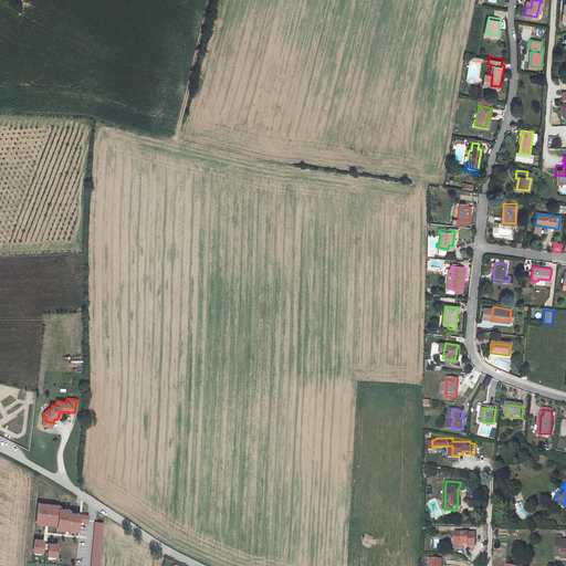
[(513,507),(524,520),(531,513),(521,501),(513,507)]
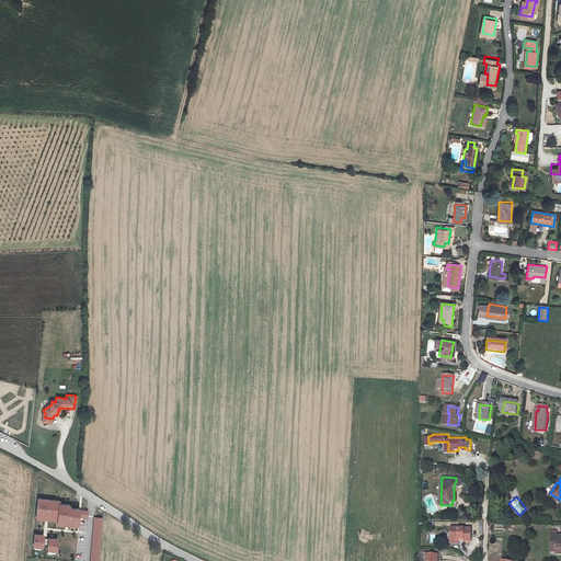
[(57,502),(36,501),(35,517),(43,517),(43,521),(47,521),(48,517),(56,518),(56,522),(64,522),(64,525),(68,525),(68,522),(77,523),(77,516),(77,511),(78,508),(68,508),(68,505),(57,505),(57,502)]
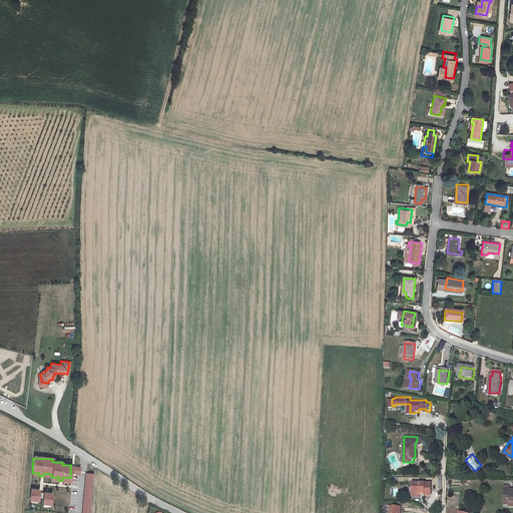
[(89,512),(92,473),(85,472),(82,512),(89,512)]
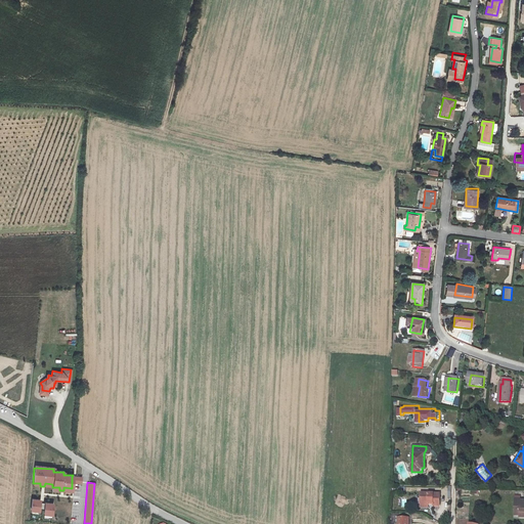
[(421,493),(421,505),(439,505),(439,493),(421,493)]
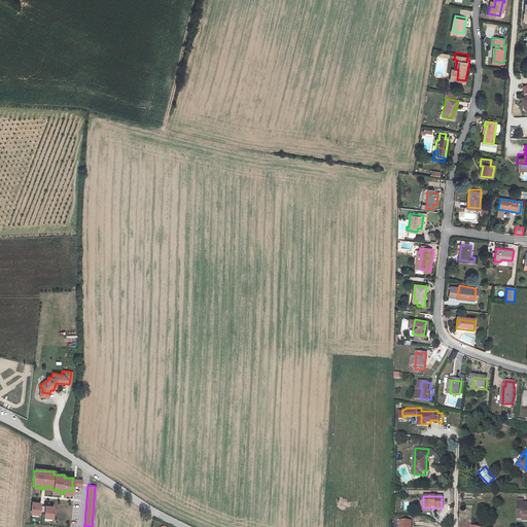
[(521,519),(526,519),(526,514),(526,502),(526,503),(526,501),(517,501),(516,516),(521,517),(521,519)]
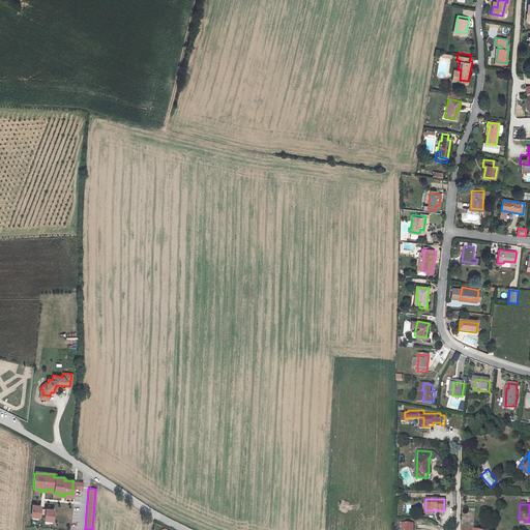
[(40,507),(32,506),(31,518),(39,518),(39,514),(40,509),(40,507)]
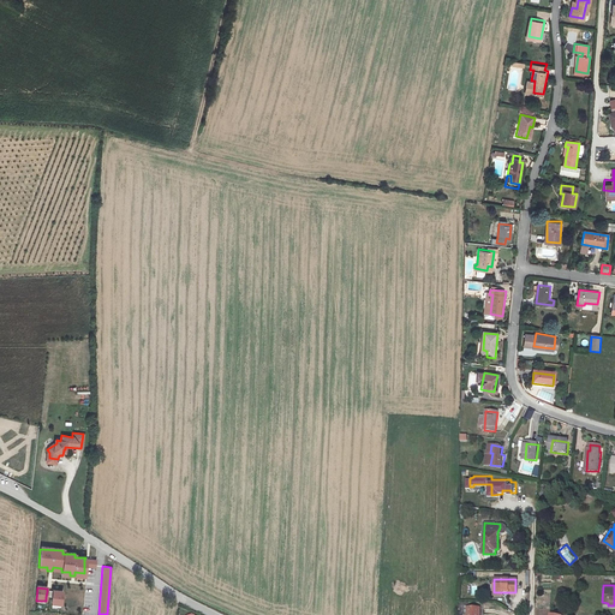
[(61,591),(53,590),(53,591),(52,597),(52,603),(61,603),(61,591)]
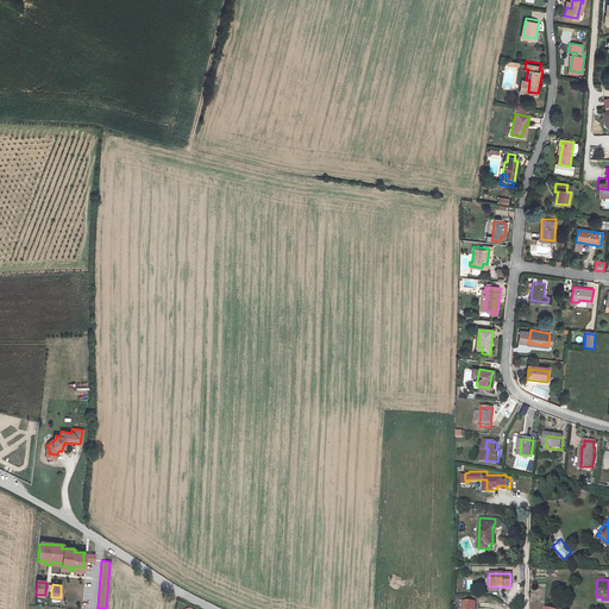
All buildings are outlined.
